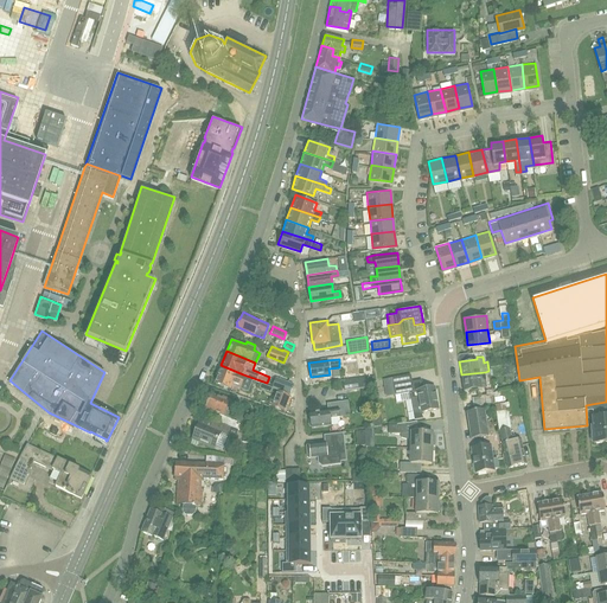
[(152,374),(157,376),(161,364),(155,361),(152,374)]
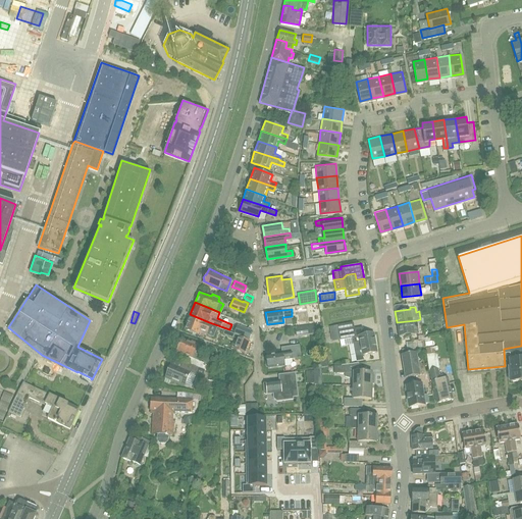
[(208,325),(209,322),(190,314),(185,327),(197,332),(199,329),(206,332),(206,330),(212,332),(214,327),(208,325)]
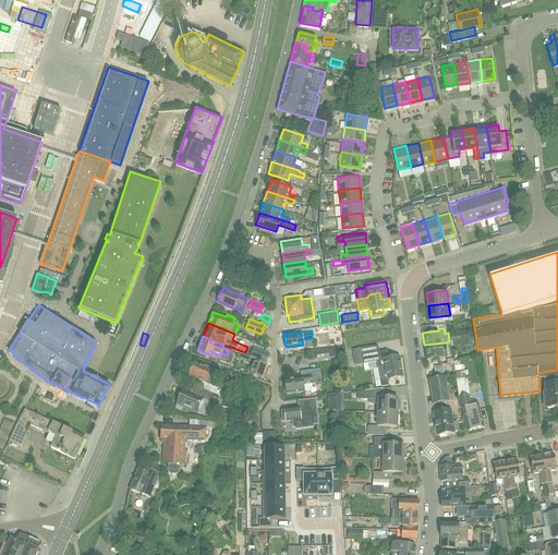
[(447,349),(446,342),(424,345),(426,357),(443,354),(444,357),(446,357),(447,361),(440,362),(441,372),(453,371),(452,357),(448,357),(448,354),(450,354),(449,349),(447,349)]
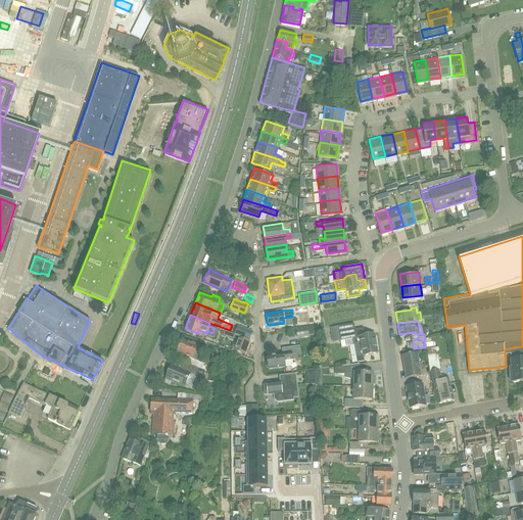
[(296,334),(318,331),(317,324),(295,327),(296,334)]
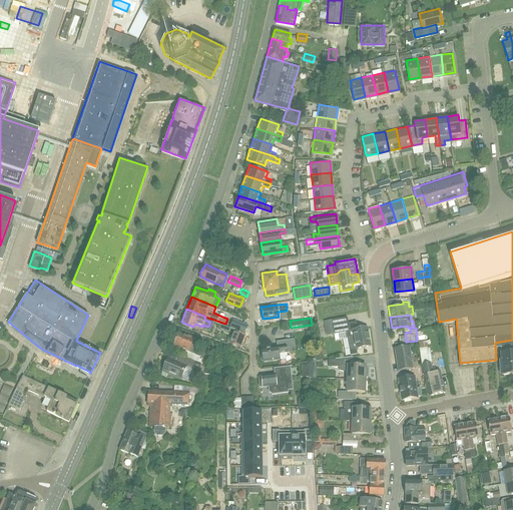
[(348,321),(333,324),(334,332),(346,330),(347,335),(349,347),(350,353),(357,352),(356,347),(371,344),(367,325),(358,327),(349,328),(348,321)]
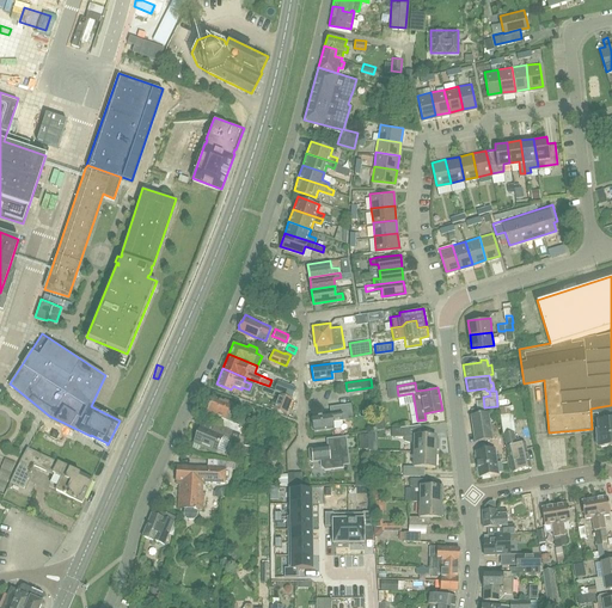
[(273,406),(286,411),(292,397),(279,391),(273,406)]
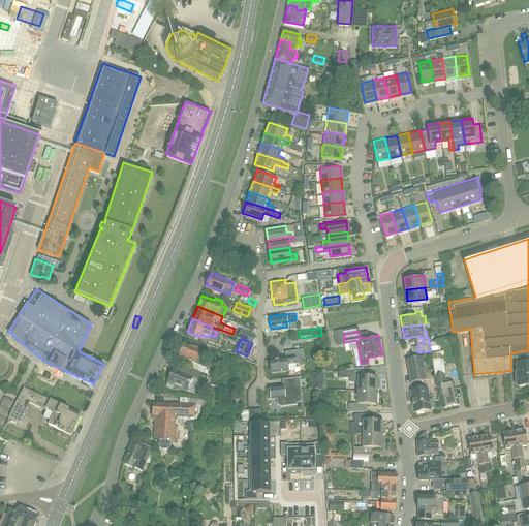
[(188,366),(204,372),(206,366),(200,363),(203,359),(201,359),(207,349),(200,347),(194,344),(193,345),(184,341),(179,353),(191,359),(188,366)]
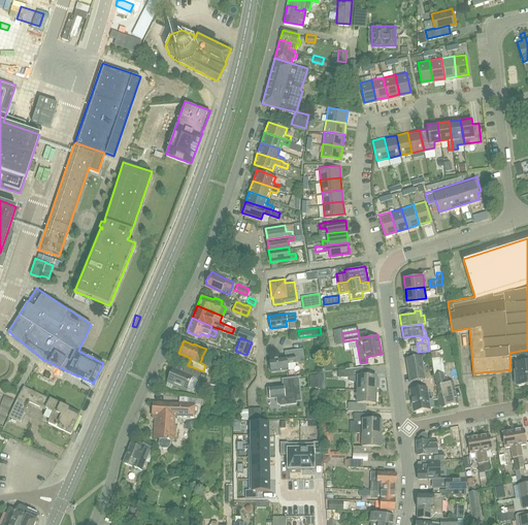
[(286,362),(303,360),(302,347),(284,349),(285,355),(268,357),(270,370),(287,368),(286,362)]
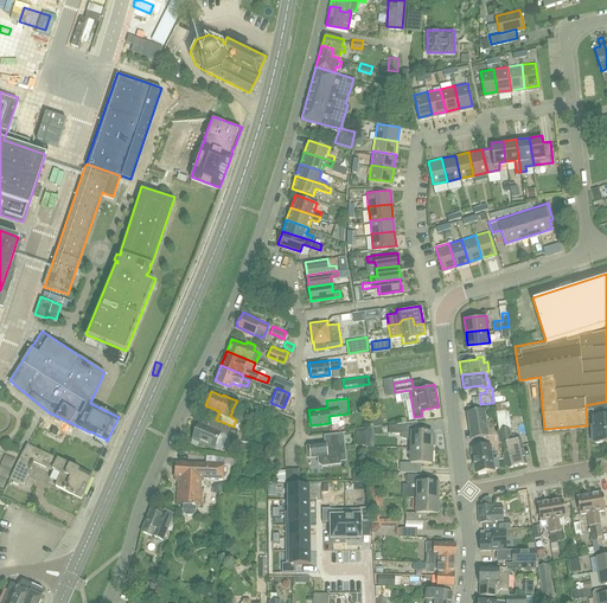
[(606,402),(592,404),(594,424),(592,424),(593,440),(606,438),(606,402)]
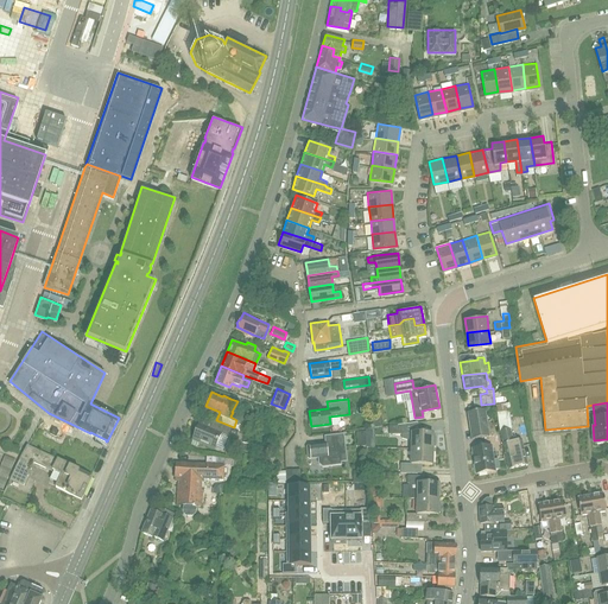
[(236,420),(240,426),(253,420),(247,407),(234,413),(236,420)]
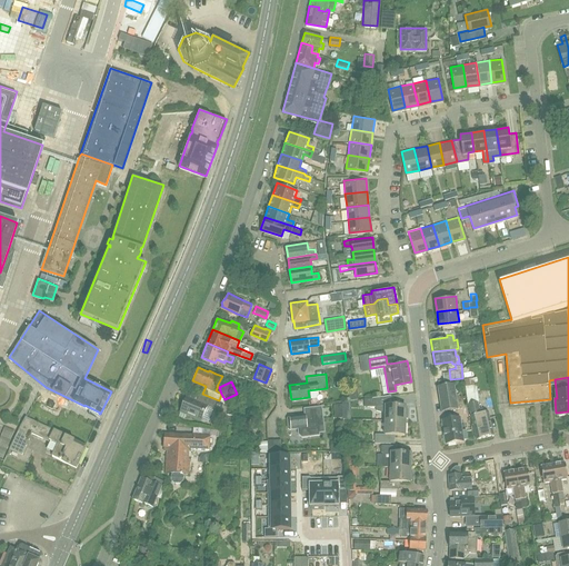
[(455,381),(438,384),(441,409),(458,407),(455,381)]
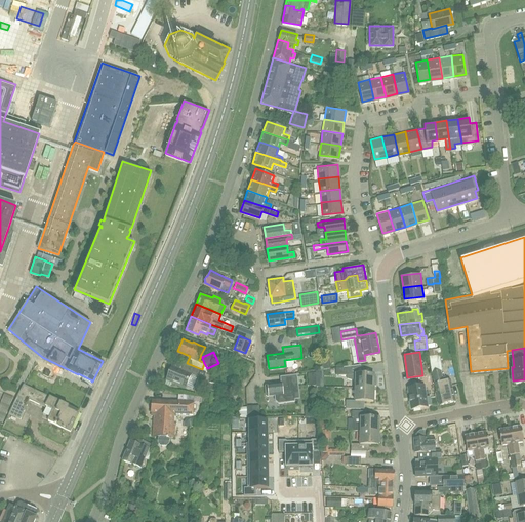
[(435,369),(445,368),(443,354),(433,355),(435,369)]
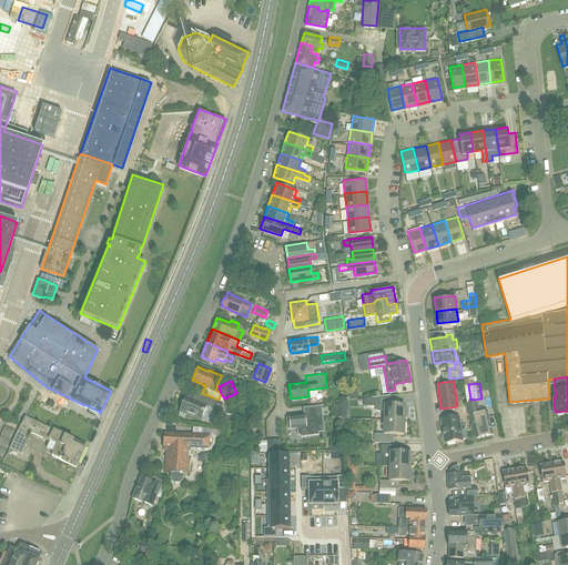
[(219,400),(202,393),(199,391),(195,399),(185,394),(180,409),(200,417),(206,403),(224,411),(227,403),(219,400)]
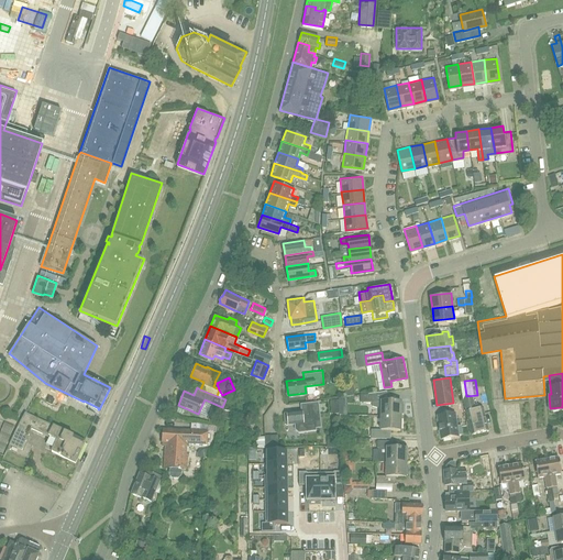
[(474,404),(472,396),(463,397),(467,415),(471,431),(488,428),(484,410),(483,405),(478,406),(477,404),(474,404)]
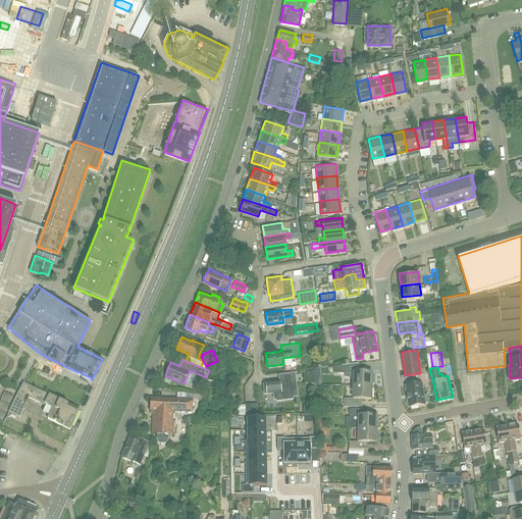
[(313,368),(306,369),(307,381),(314,380),(313,368)]
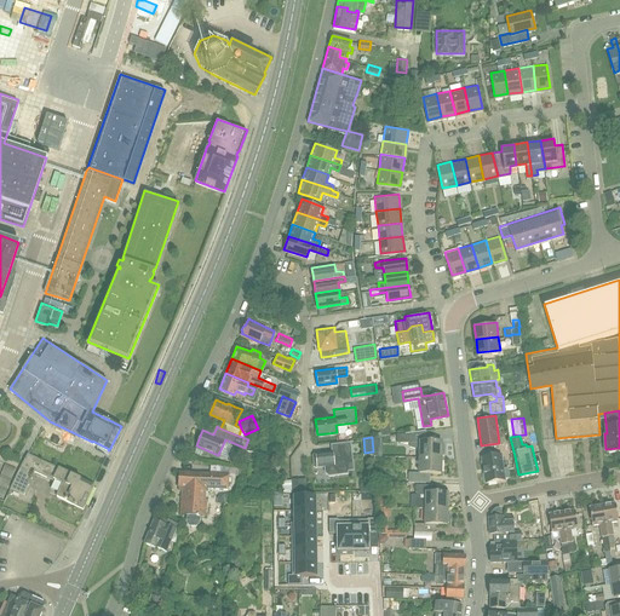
[(419,455),(441,455),(442,439),(420,438),(419,455)]
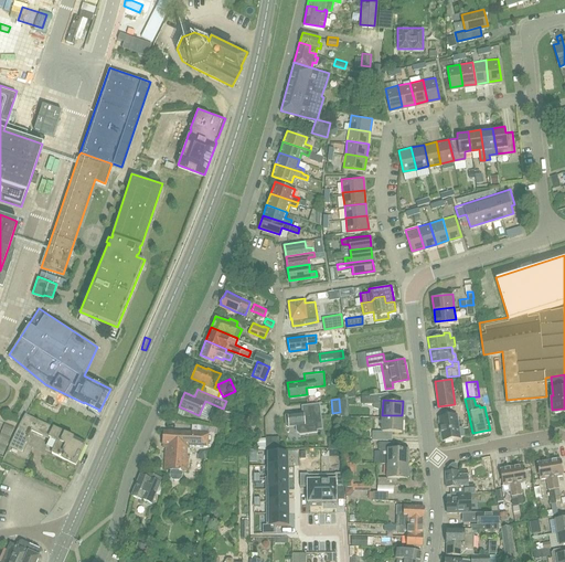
[(288,415),(285,415),(286,424),(296,423),(296,428),(299,432),(317,430),(316,421),(321,420),(320,401),(301,403),(302,411),(288,412),(288,415)]
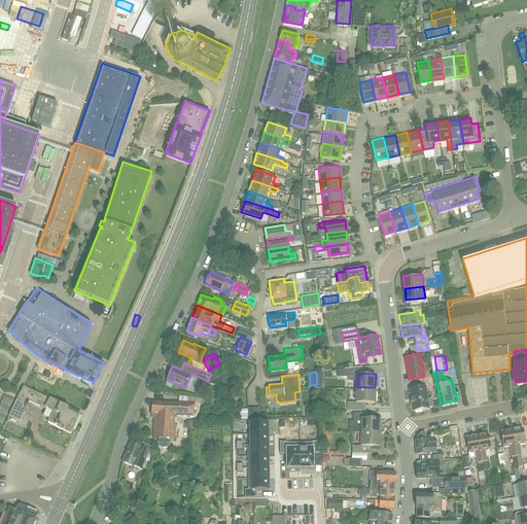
[(217,383),(210,382),(208,388),(215,390),(217,383)]
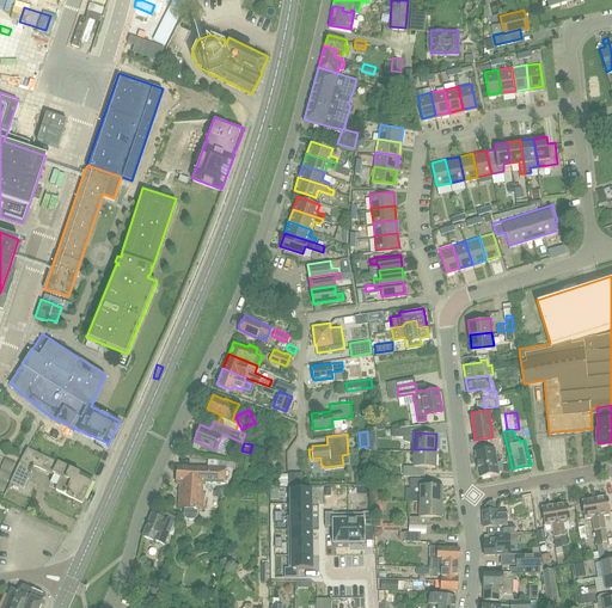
[(92,477),(57,460),(28,446),(14,470),(10,480),(23,485),(34,462),(53,472),(53,471),(54,471),(61,474),(56,483),(55,487),(81,499),(92,477)]
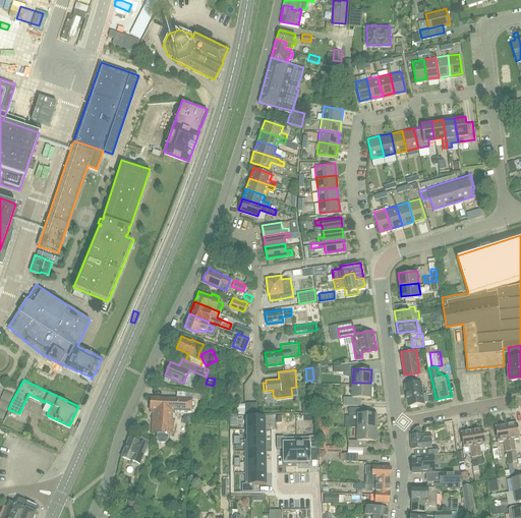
[(423,400),(428,400),(426,391),(422,392),(420,381),(405,383),(408,404),(423,402),(423,400)]
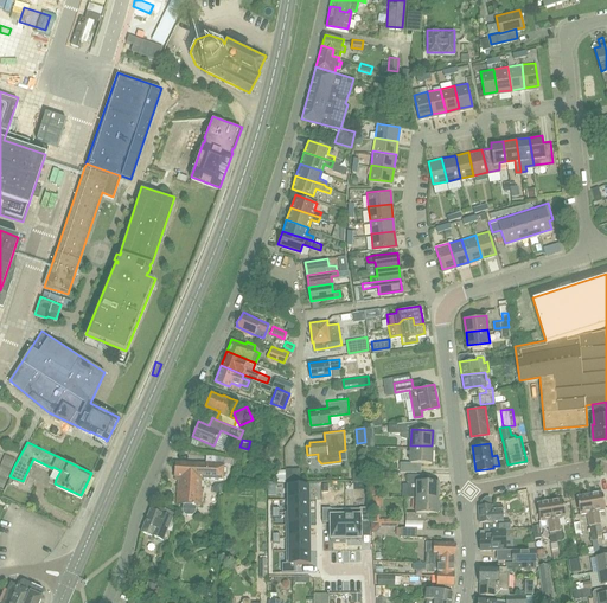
[(432,461),(432,446),(410,446),(410,460),(400,460),(400,469),(421,469),(421,461),(432,461)]
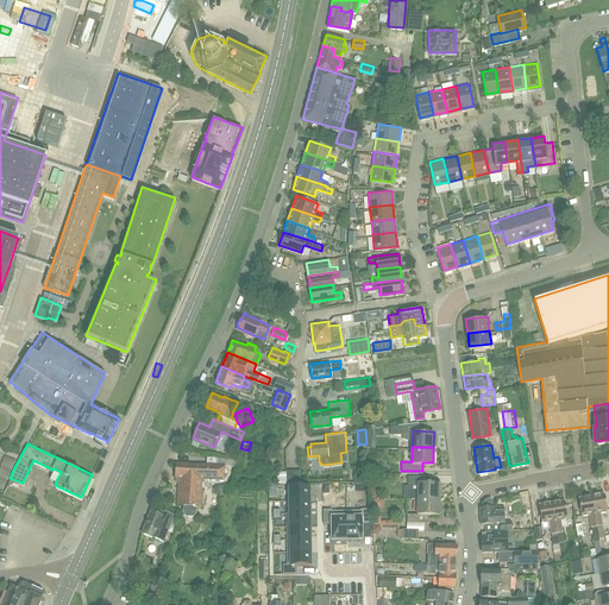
[(224,479),(224,464),(176,461),(175,476),(179,476),(176,503),(183,503),(182,510),(186,514),(192,515),(196,511),(196,504),(201,504),(203,481),(205,483),(205,478),(224,479)]
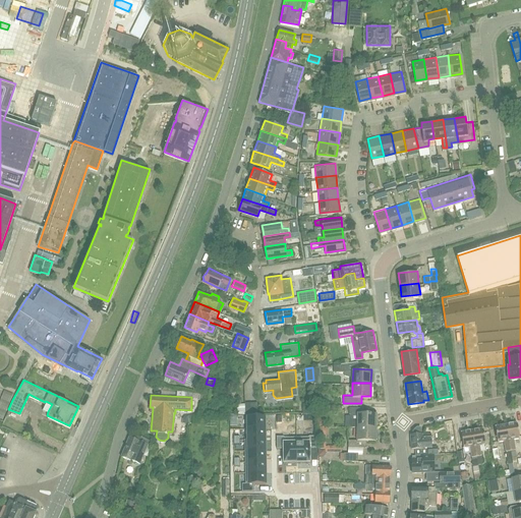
[(305,401),(305,409),(314,409),(314,400),(305,401)]
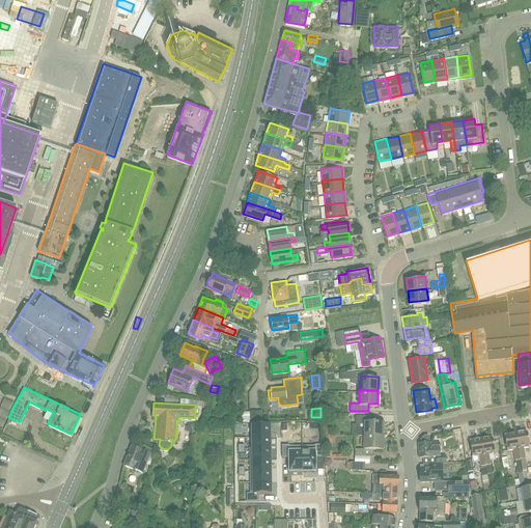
[(364,434),(383,434),(384,421),(374,420),(374,414),(356,413),(356,420),(358,420),(357,433),(364,434)]
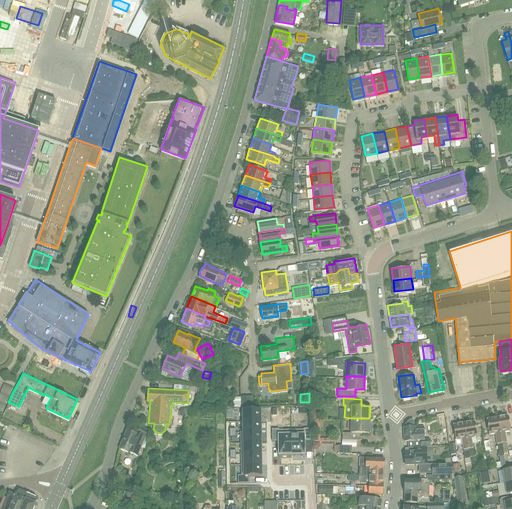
[(243,419),(260,419),(260,408),(242,408),(243,419)]
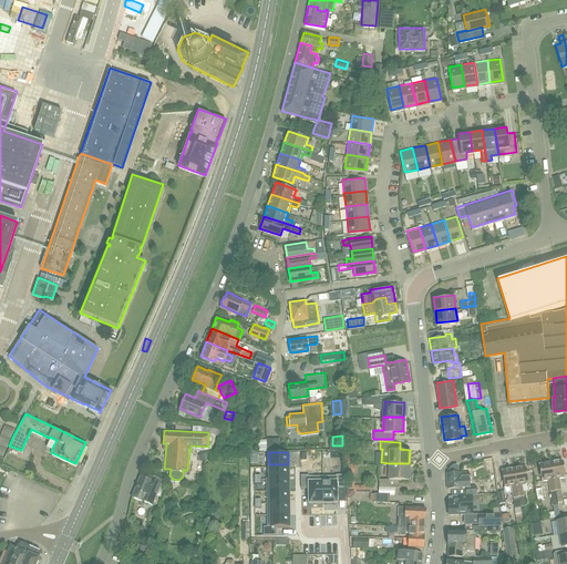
[(562,458),(552,460),(555,489),(560,488),(559,475),(565,474),(562,458)]
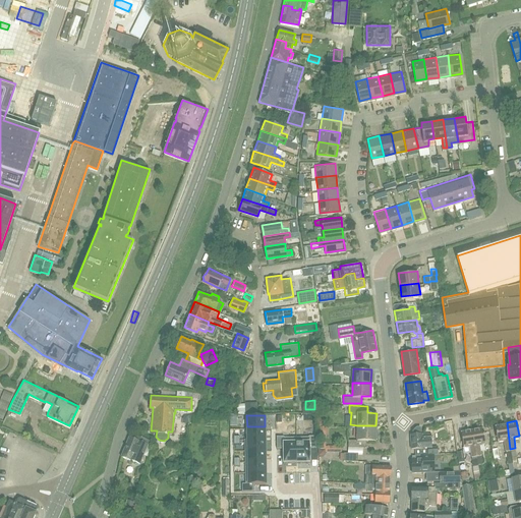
[(495,424),(497,440),(504,439),(506,450),(508,462),(512,461),(511,456),(510,450),(510,449),(507,422),(495,424)]
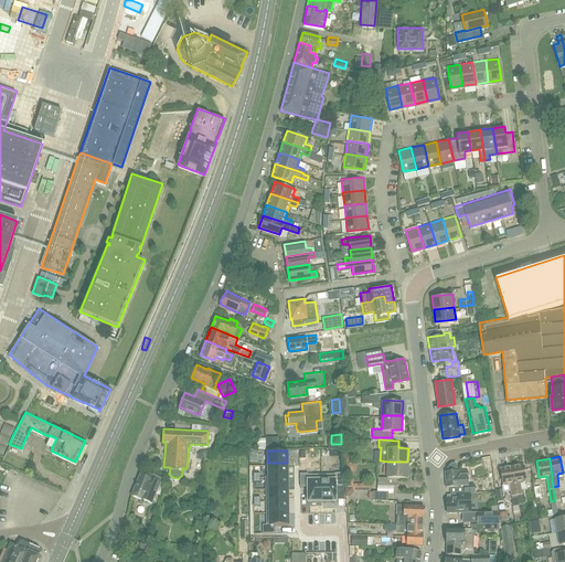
[(376,490),(387,490),(392,490),(393,483),(396,483),(397,476),(406,477),(407,462),(387,462),(386,476),(376,475),(376,490)]
